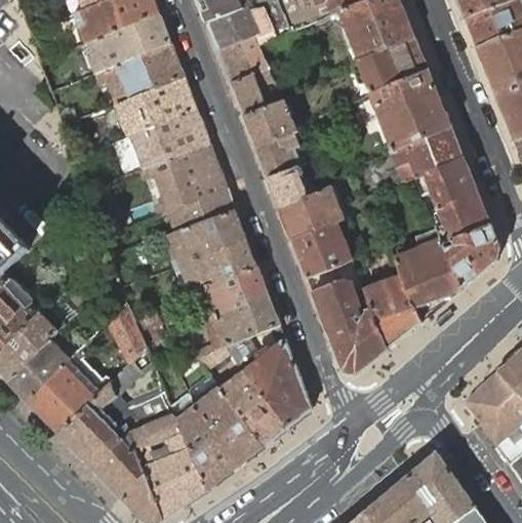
[(64,0),(70,14),(73,13),(82,9),(79,0),(64,0)]
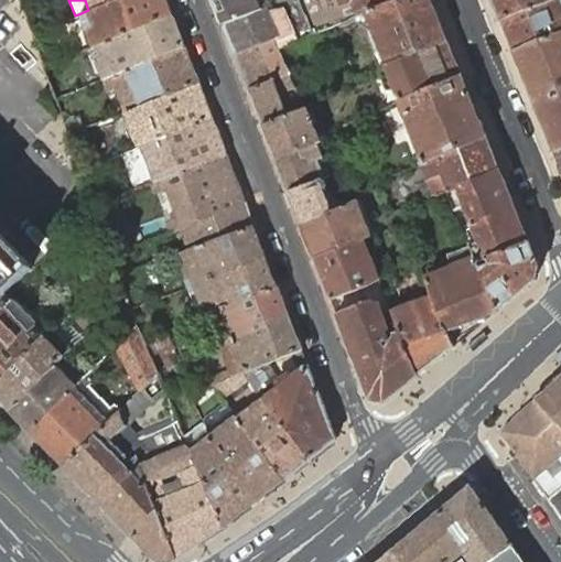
[(73,15),(84,47),(88,45),(94,43),(170,13),(164,0),(112,0),(88,10),(78,14),(75,15),(73,15)]
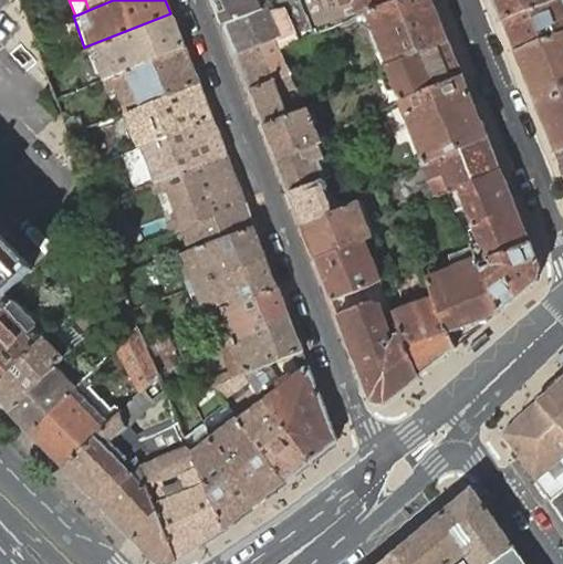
[(85,0),(89,10),(113,0),(85,0)]
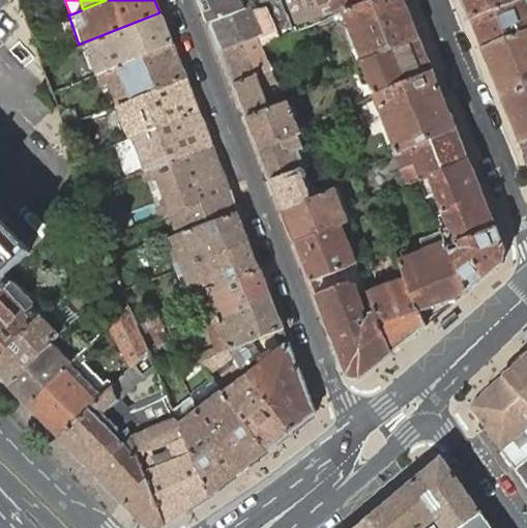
[(200,0),(209,23),(232,13),(245,8),(242,0),(200,0)]
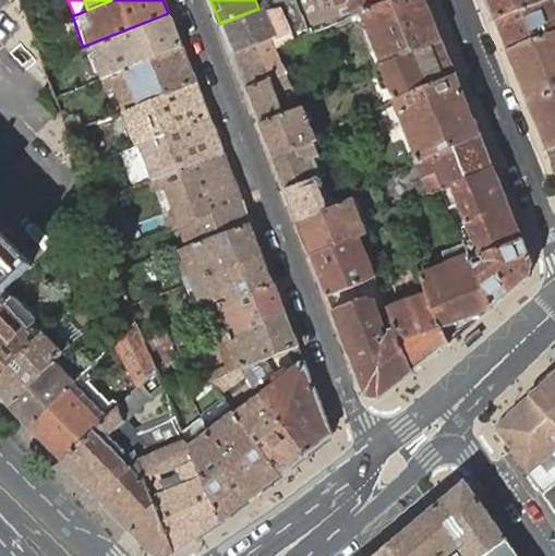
[(244,14),(220,24),(230,50),(270,36),(274,46),(309,32),(297,0),(255,0),(258,9),(244,14)]
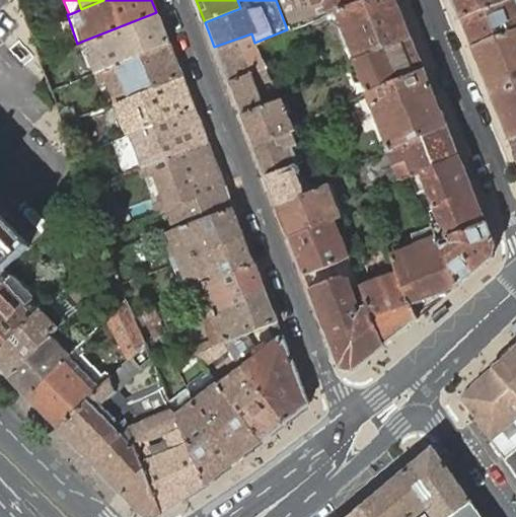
[(276,0),(287,29),(327,13),(337,9),(358,0),(276,0)]
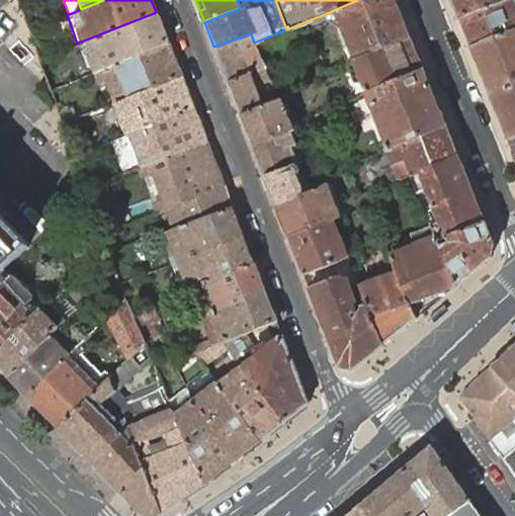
[(342,48),(347,61),(354,58),(355,57),(408,35),(393,0),(357,0),(336,9),(341,22),(341,26),(342,32),(346,39),(350,44),(342,48)]
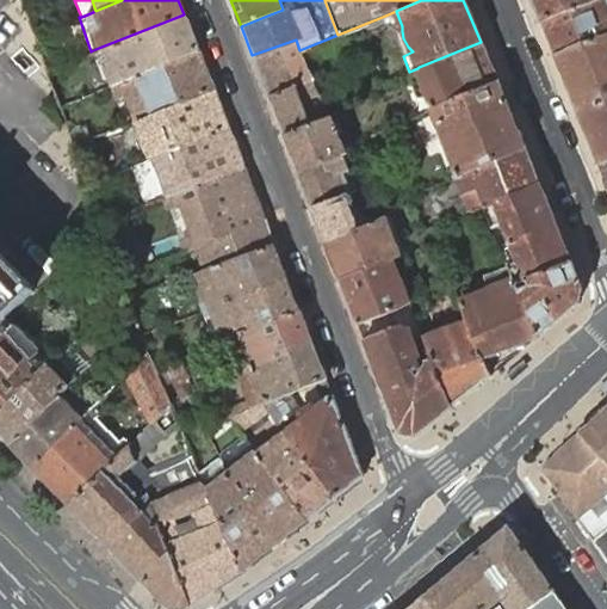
[(531,0),(539,20),(589,0),(531,0)]
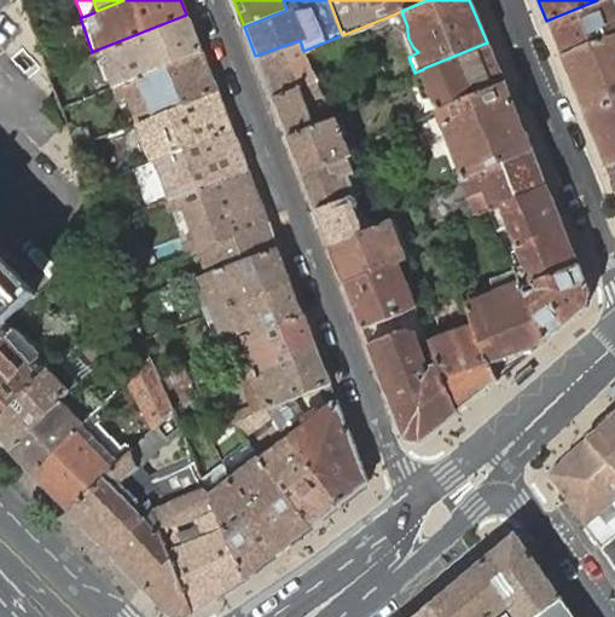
[(597,0),(546,21),(560,55),(614,32),(614,13),(609,0),(597,0)]
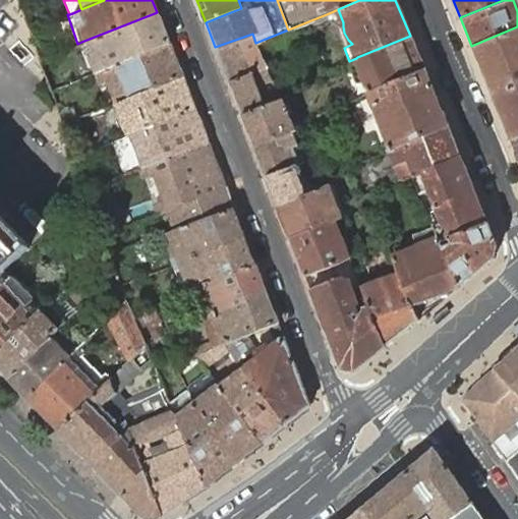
[(88,57),(94,71),(102,68),(168,41),(157,12),(87,40),(94,54),(88,57)]
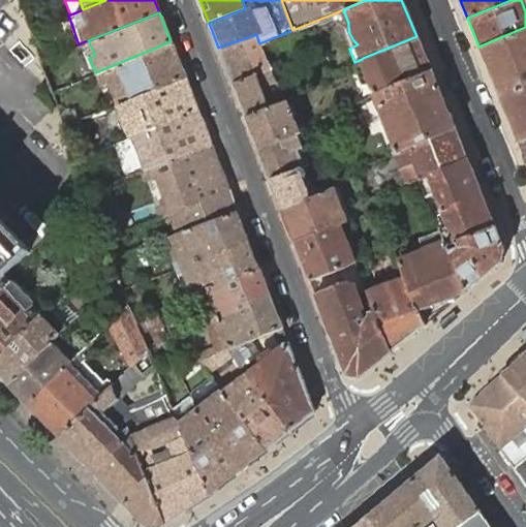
[(525,83),(525,27),(478,47),(498,94),(525,83)]
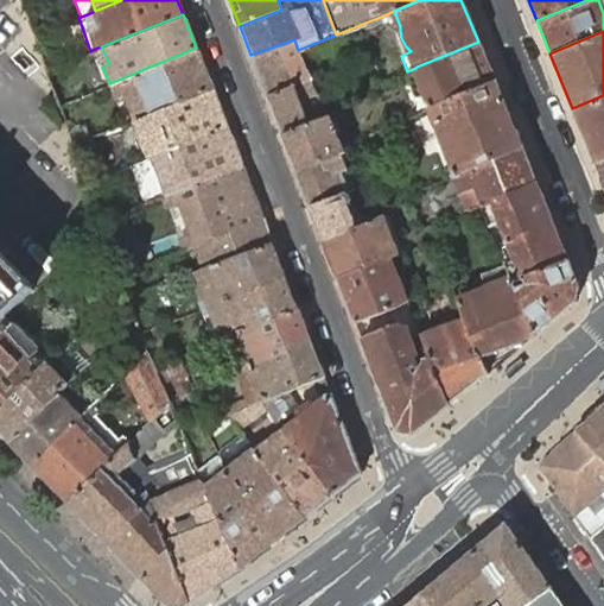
[(294,39),(250,55),(266,95),(309,77),(298,50),(294,39)]
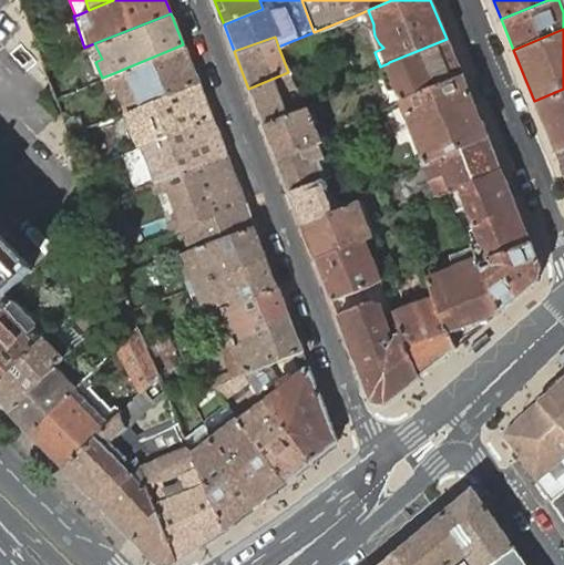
[(388,63),(380,67),(380,68),(378,68),(378,69),(378,70),(378,71),(385,88),(385,89),(386,89),(386,90),(387,90),(388,90),(389,90),(397,86),(400,96),(399,96),(400,100),(461,74),(447,39),(389,62),(388,63)]
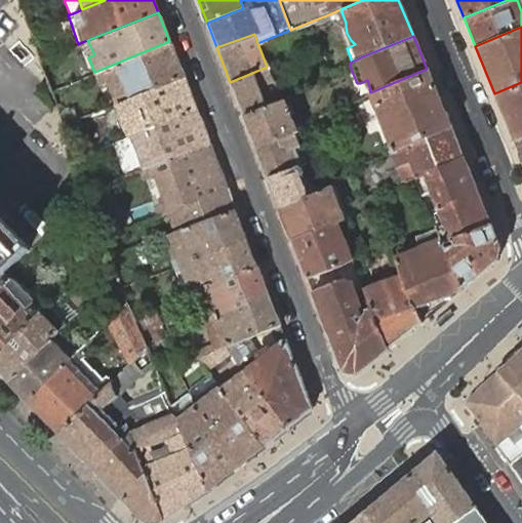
[(103,69),(115,102),(182,74),(169,41),(103,69)]
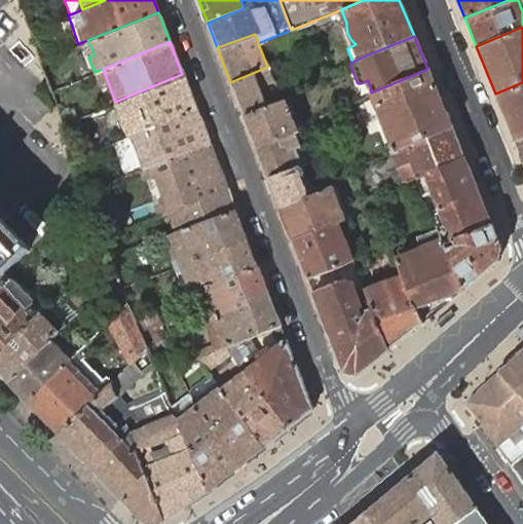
[(267,67),(230,82),(243,115),(282,101),(277,92),(277,90),(261,97),(257,87),(273,81),(267,67)]
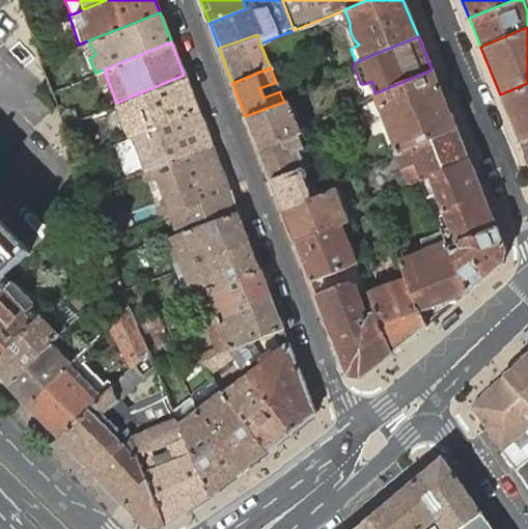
[(395,148),(396,151),(455,128),(432,70),(374,93),(397,148),(395,148)]
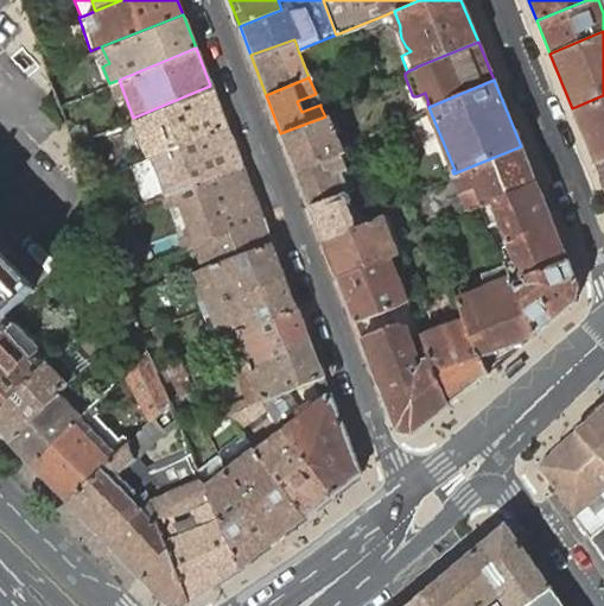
[(210,86),(133,118),(148,156),(226,125),(210,86)]
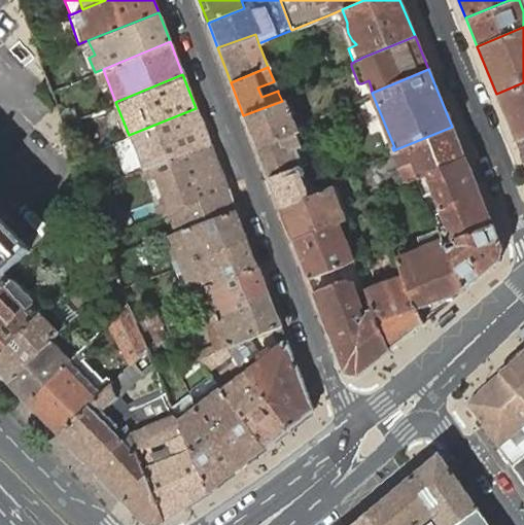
[(523,82),(496,94),(515,140),(523,136),(523,82)]
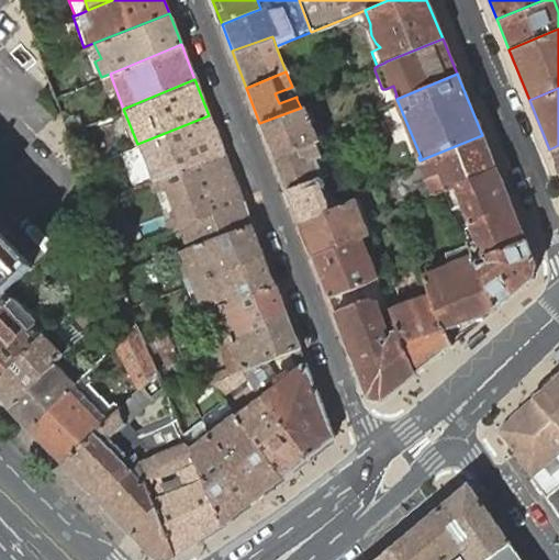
[(301,108),(259,123),(272,156),(314,141),(311,134),(301,108)]
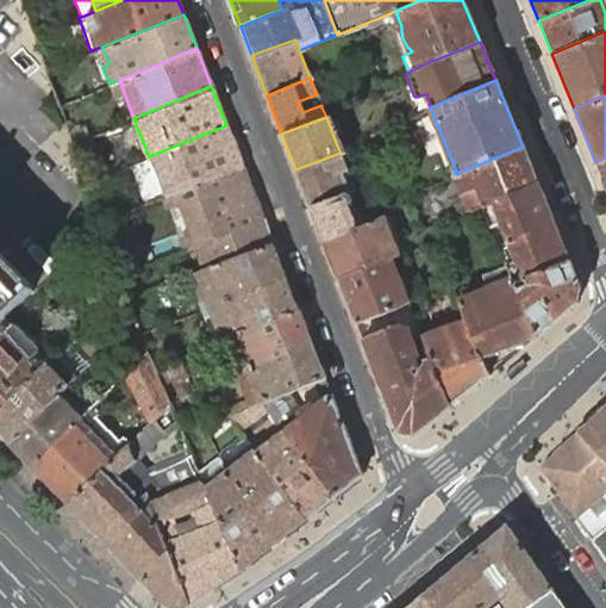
[(226,125),(149,156),(163,194),(242,165),(226,125)]
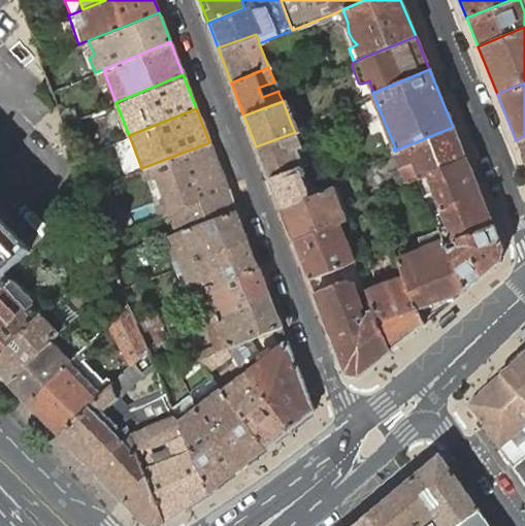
[(453,127),(394,151),(399,165),(408,161),(415,178),(417,177),(465,158),(453,127)]
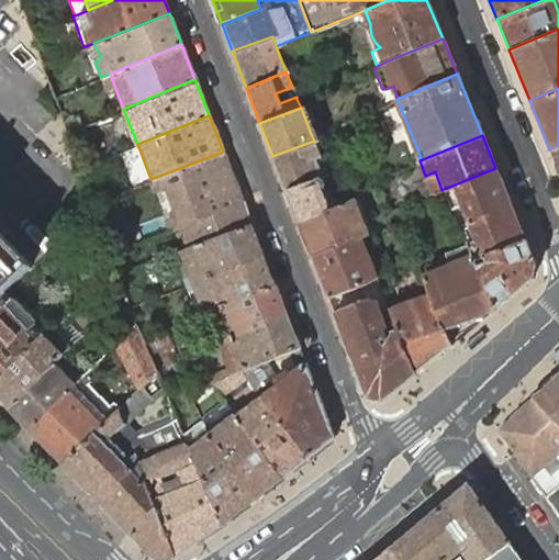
[(314,141),(272,156),(286,190),(320,177),(327,174),(314,141)]
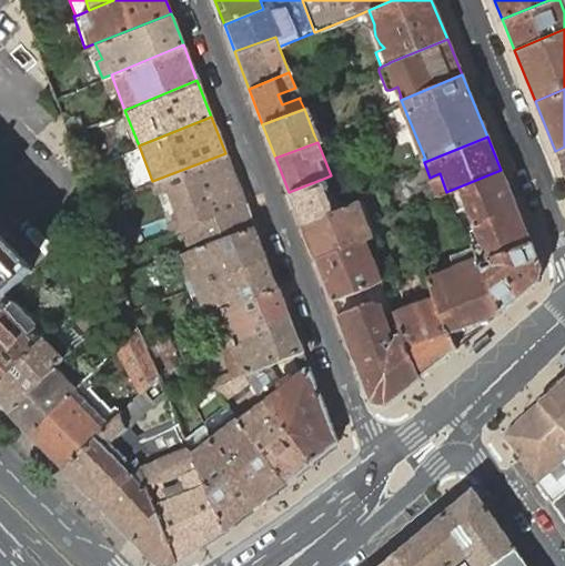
[(564,147),(555,151),(564,175),(564,147)]
